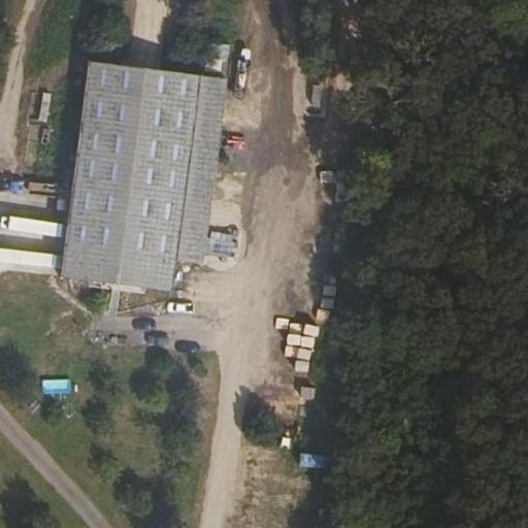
[(174,260),(200,75),(88,60),(59,276),(170,291),(174,260)]
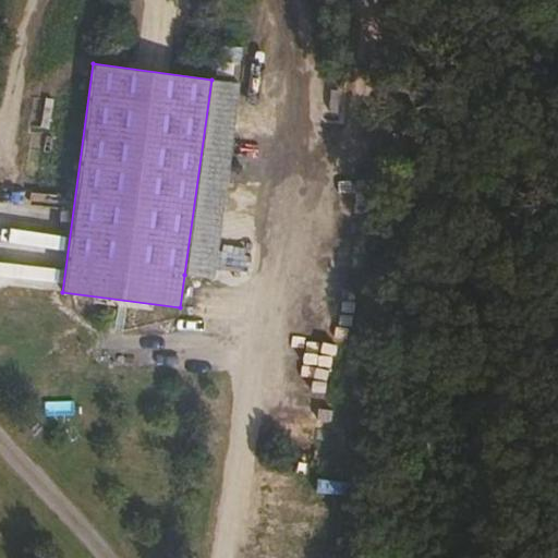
[(211,279),(239,83),(211,80),(184,275),(211,279)]
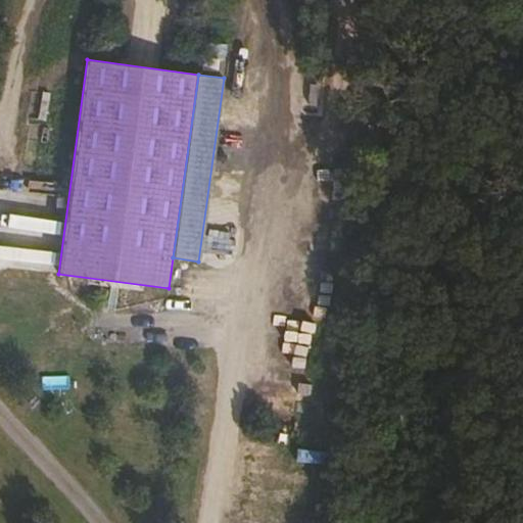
[(323,114),(325,93),(318,92),(316,112),(323,114)]
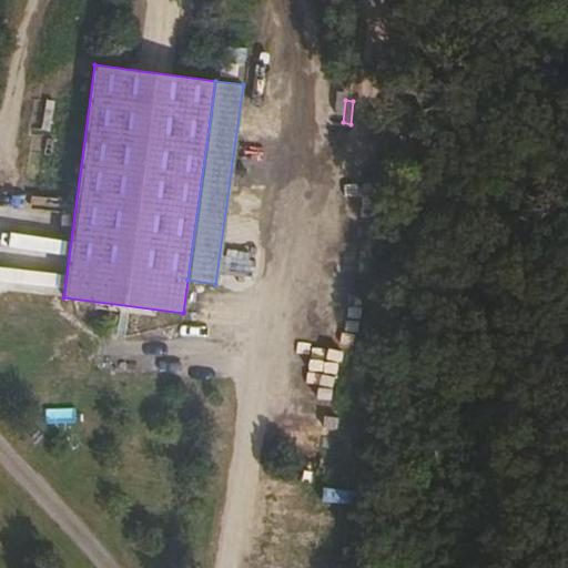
[(305,501),(345,504),(346,489),(306,487),(305,501)]
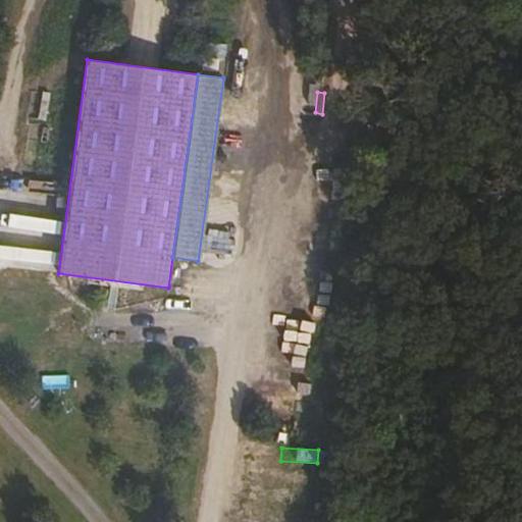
[(0,455),(0,472),(8,462),(0,455)]
